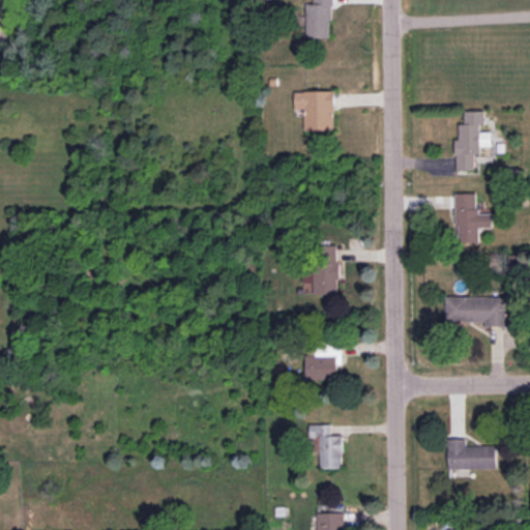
[(331,0),(313,0),(313,4),(306,4),(307,38),(332,37),(331,0)]
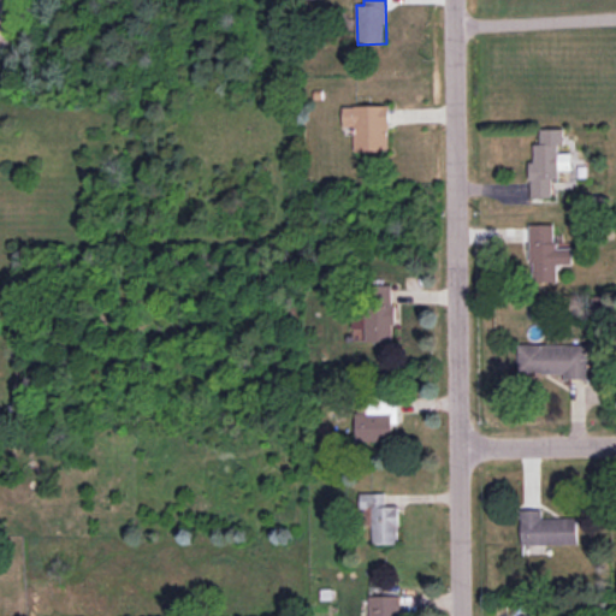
[(354,152),(390,150),(389,105),(343,106),(343,128),(354,128),(354,152)]
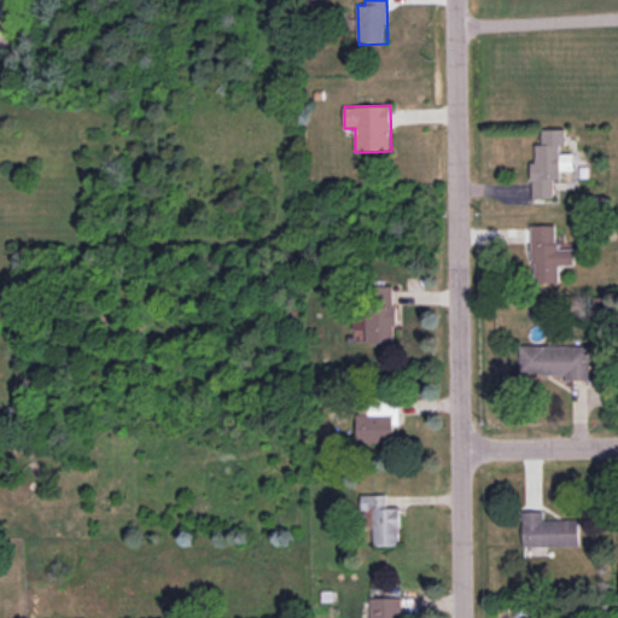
[(532,198),(554,198),(553,181),(561,180),(560,164),(569,164),(569,155),(564,155),(564,129),(541,129),(542,145),(535,145),(535,162),(531,162),(532,198)]
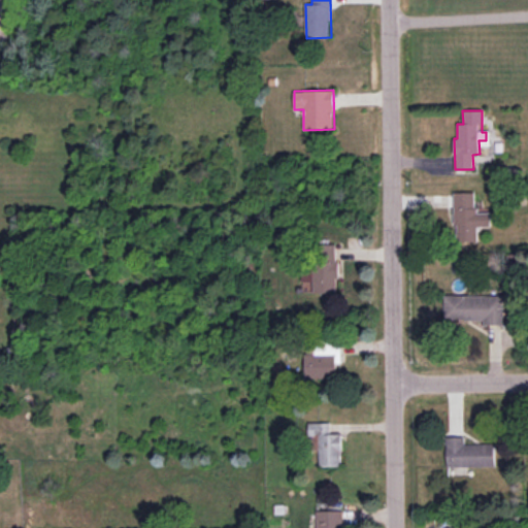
[(454,193),(454,242),(479,242),(479,227),(490,227),(490,212),(475,213),(475,193),(454,193)]
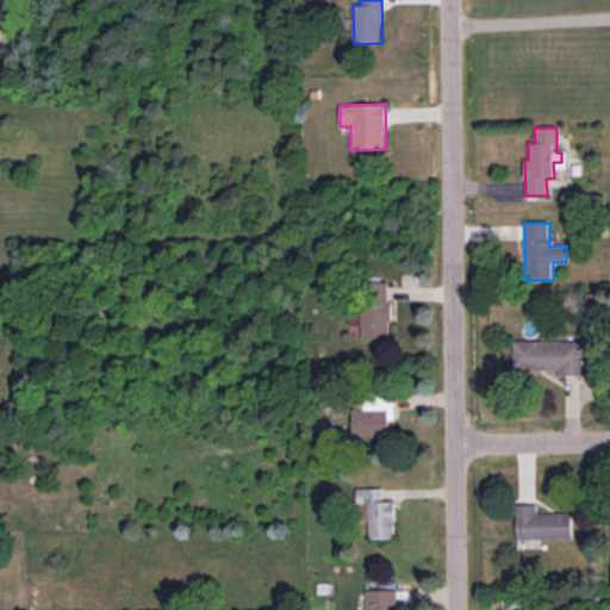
[(390,338),(388,282),(363,282),(363,306),(349,306),(349,325),(361,325),(361,338),(390,338)]
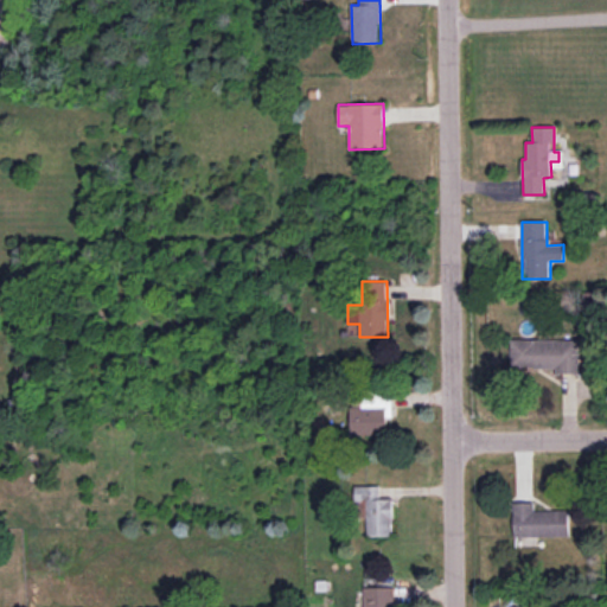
[(511,368),(556,369),(556,374),(579,375),(580,340),(511,339),(511,368)]
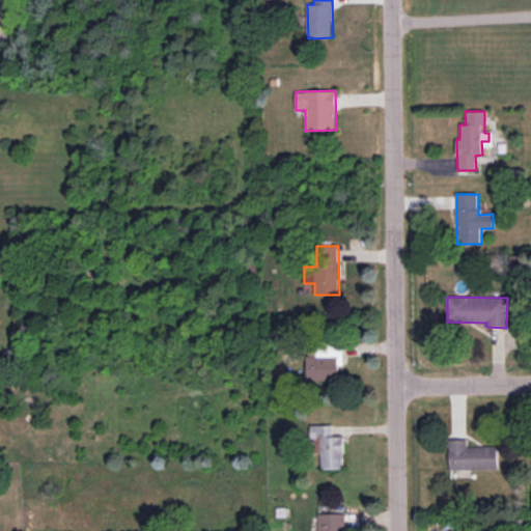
[(307,380),(339,381),(339,366),(342,366),(343,345),(308,344),(307,380)]
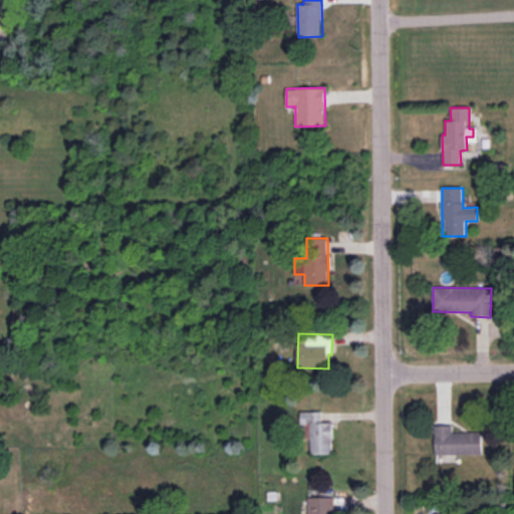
[(332,423),(321,423),(321,412),(300,412),(300,437),(310,437),(310,454),(332,454),(332,423)]
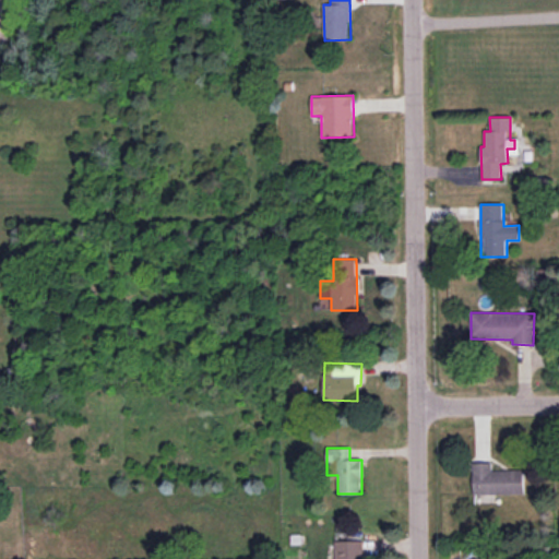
[(524,495),(524,471),(492,471),(491,463),(473,463),(473,495),(524,495)]
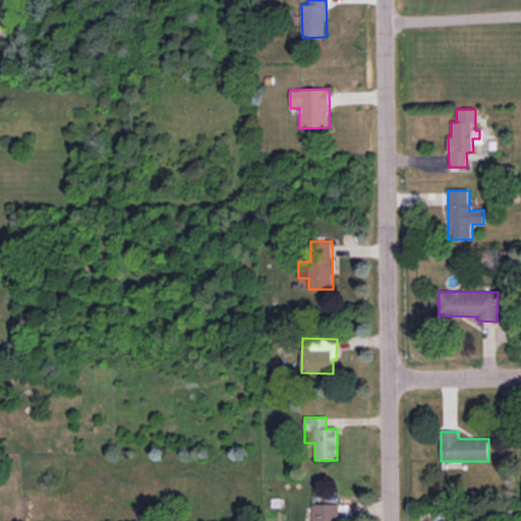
[(311,520),(337,520),(337,504),(311,505),(311,520)]
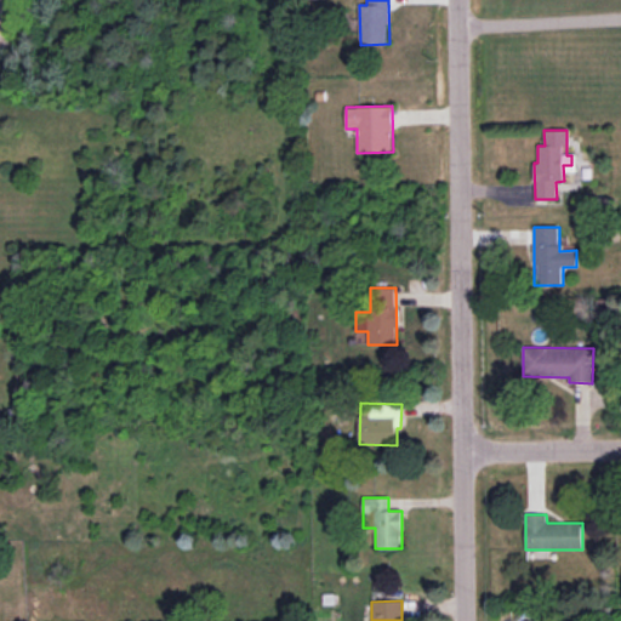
All buildings are outlined.
